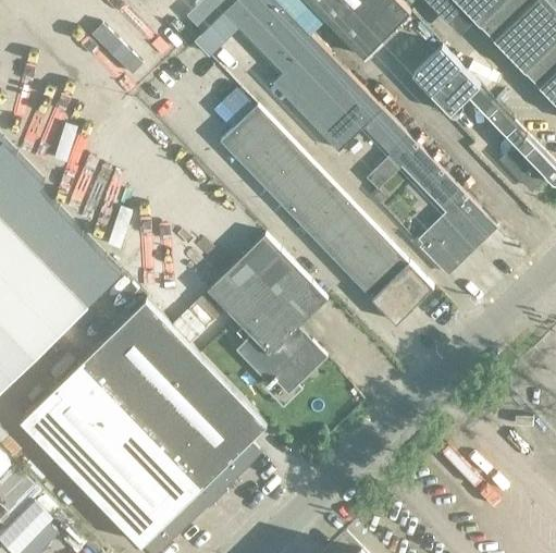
[(387,155),(407,136),(294,20),(274,0),(236,0),(200,35),(194,41),(208,57),(237,28),(283,74),(272,84),(338,154),(362,130),(387,155)]
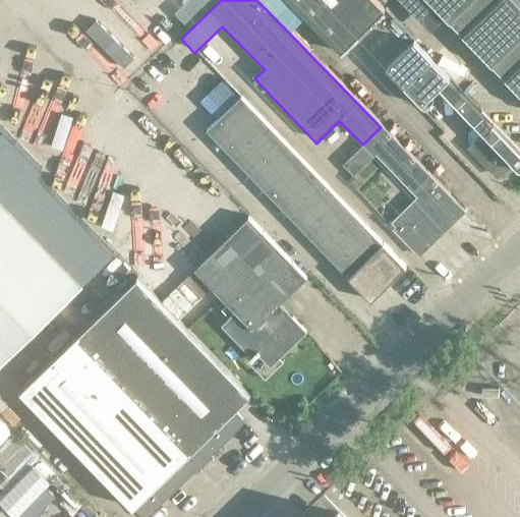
[(384,13),(370,0),(256,0),(275,18),(289,4),(339,56),(384,13)]
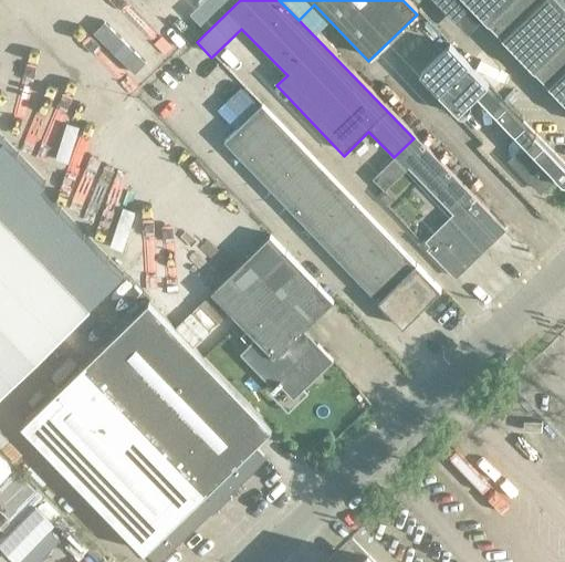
[(431,0),(456,25),(472,10),(471,9),(480,0),(431,0)]
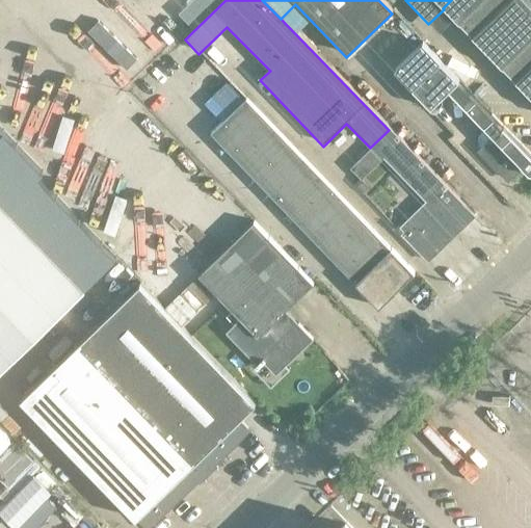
[(530,8),(523,0),(451,0),(443,8),(444,9),(530,99),(530,8)]
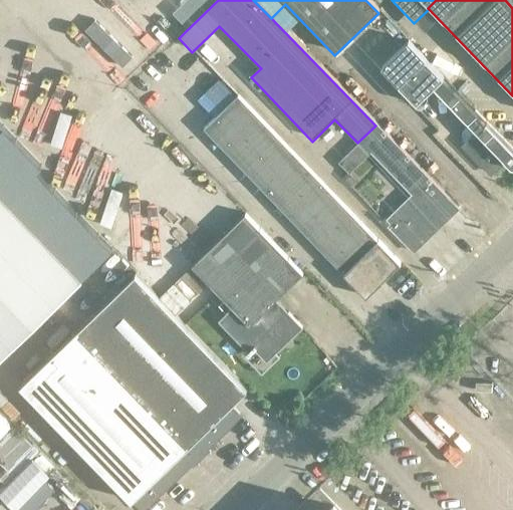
[(119,49),(143,73),(167,50),(144,26),(119,49)]
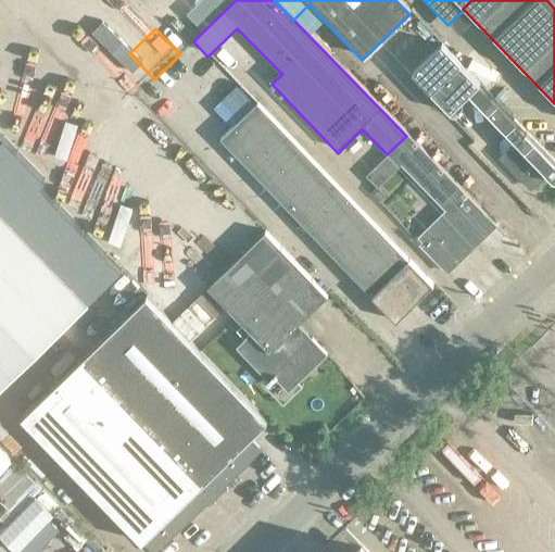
[(427,95),(428,92),(449,114),(468,96),(503,132),(513,123),(437,42),(405,72),(427,95)]
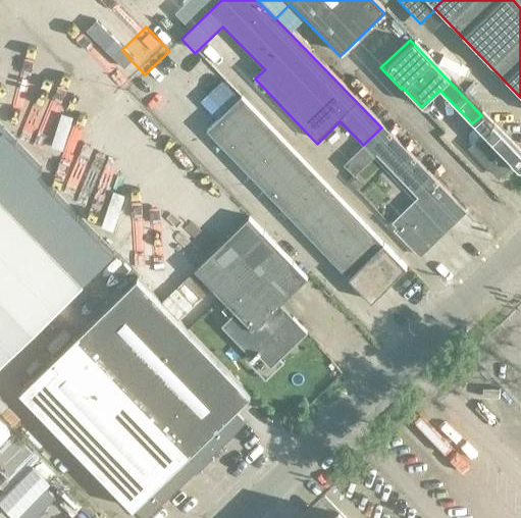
[(370,305),(406,270),(382,247),(241,100),(206,134),(348,280),(370,305)]
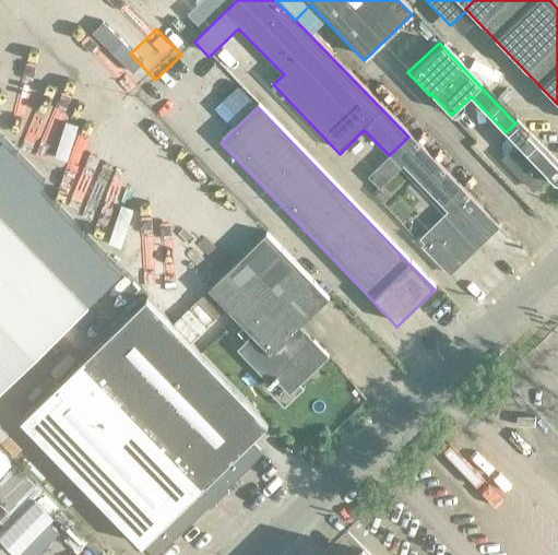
[(557,169),(557,166),(529,136),(527,136),(515,124),(506,132),(503,136),(515,148),(502,160),(535,192),(557,169)]
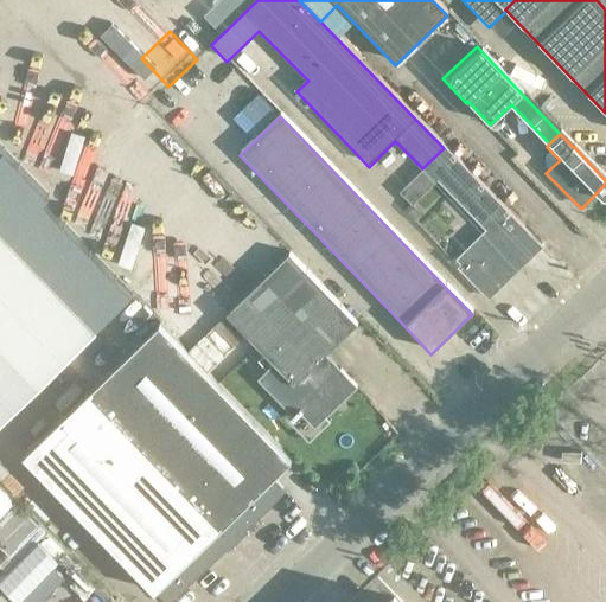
[(542,249),(444,147),(444,148),(422,168),(421,170),(425,173),(403,193),(419,209),(439,189),(484,235),(455,262),(453,258),(447,263),(485,302),(542,249)]
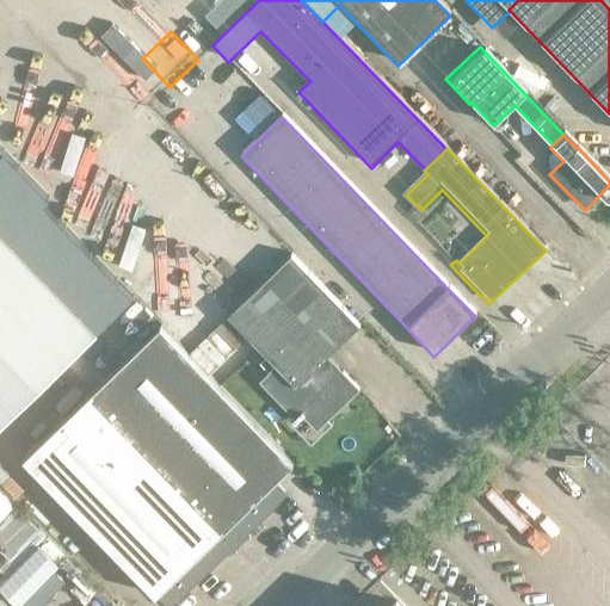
[(80,230),(104,197),(92,187),(67,221),(80,230)]
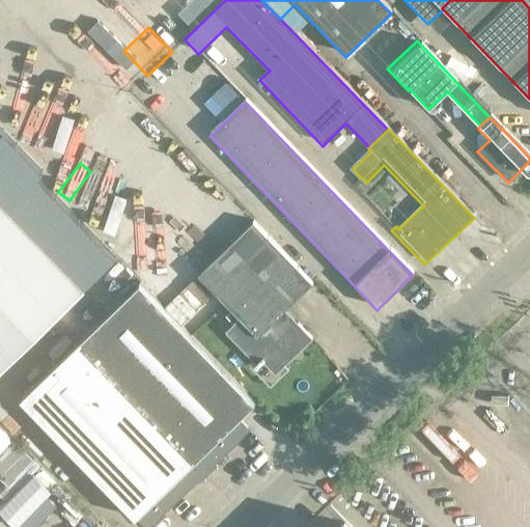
[(0,370),(84,290),(0,202),(0,370)]
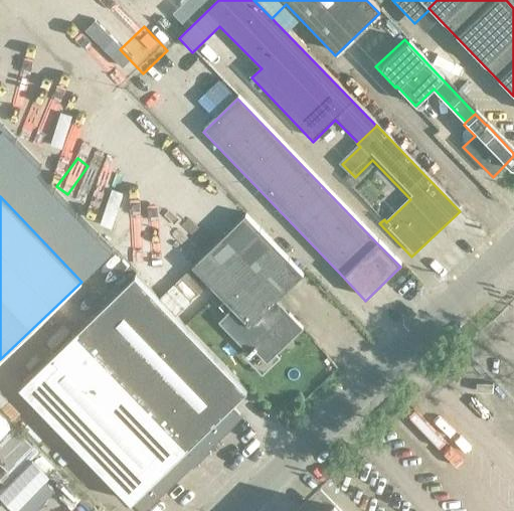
[(275,304),(303,277),(244,217),(191,270),(231,312),(217,325),(247,355),(245,357),(247,359),(253,354),(266,366),(302,331),(275,304)]
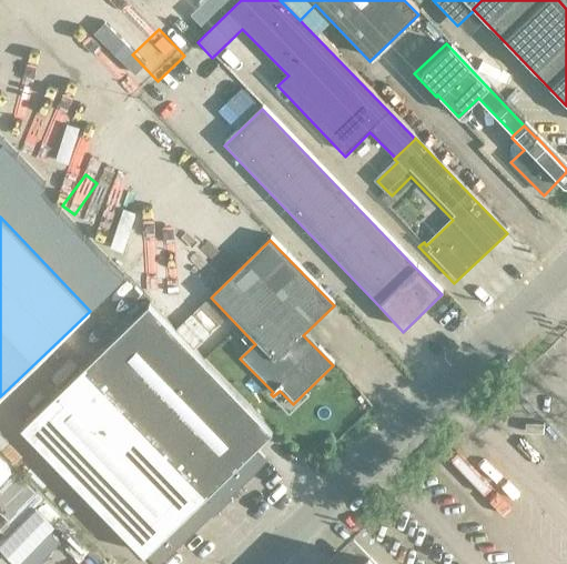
[(179,305),(200,283),(181,265),(160,288),(179,305)]
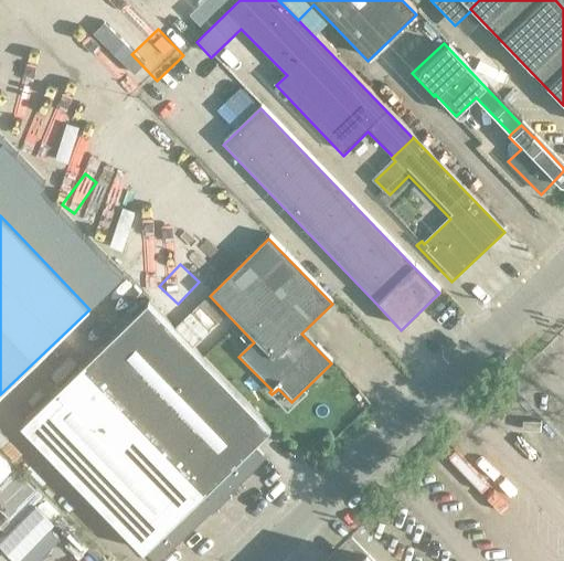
[(78,278),(106,303),(113,295),(86,271),(78,278)]
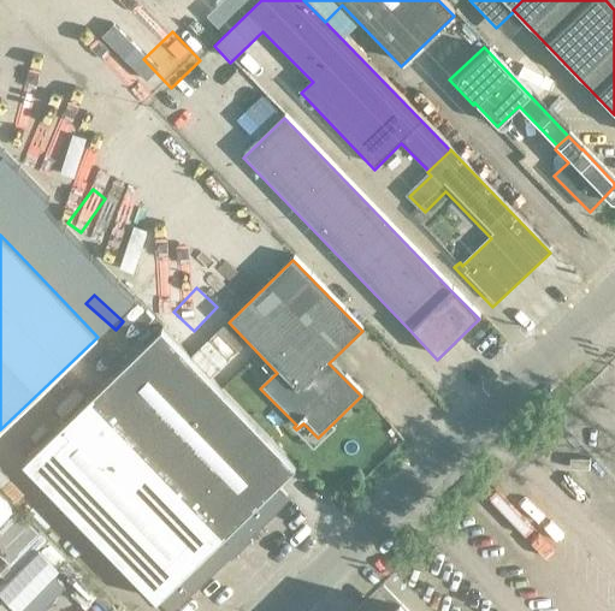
[(23,466),(163,610),(176,610),(289,503),(276,488),(295,470),(161,332),(23,466)]
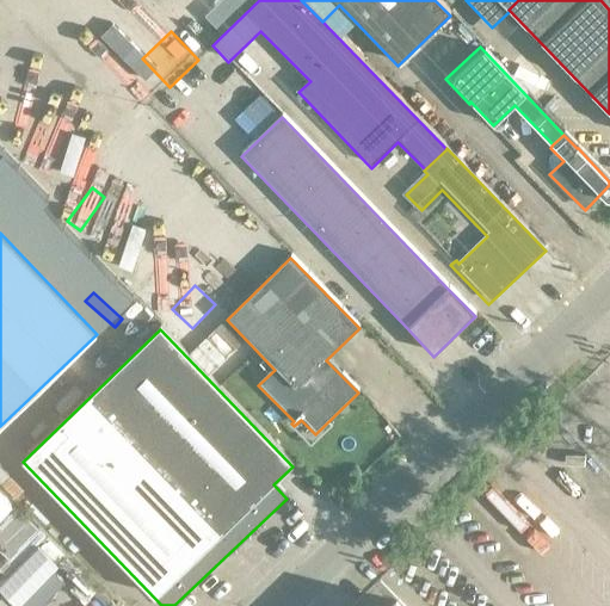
[(301,440),(313,456),(324,449),(310,433),(301,440)]
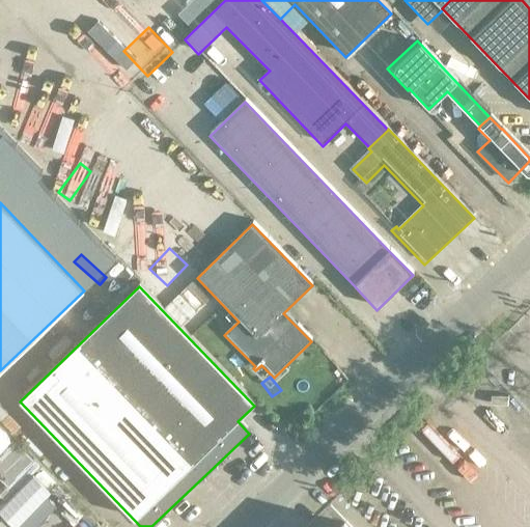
[(0,450),(9,442),(0,432),(0,450)]
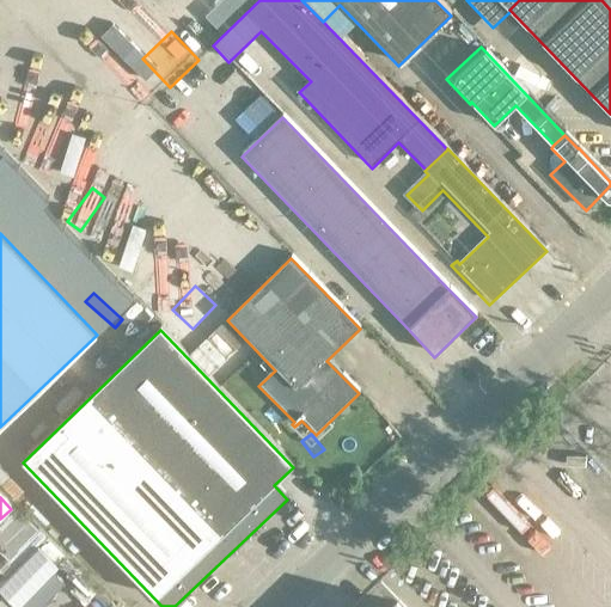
[(53,575),(23,606),(43,606),(63,587),(53,575)]
